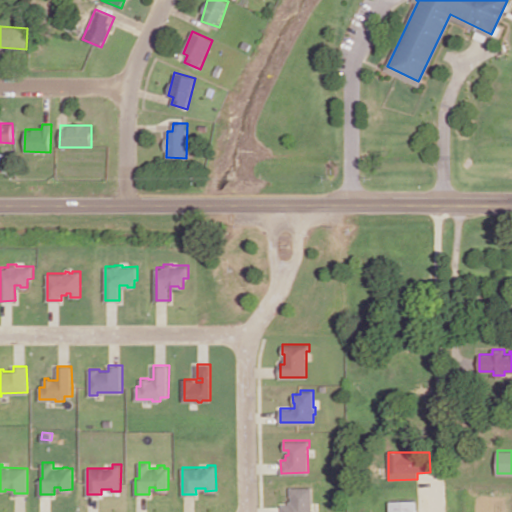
[(289,486),(289,495),(291,495),(291,500),(288,500),(288,504),(281,504),(281,511),(313,511),(313,510),(312,510),(312,486),(289,486)]
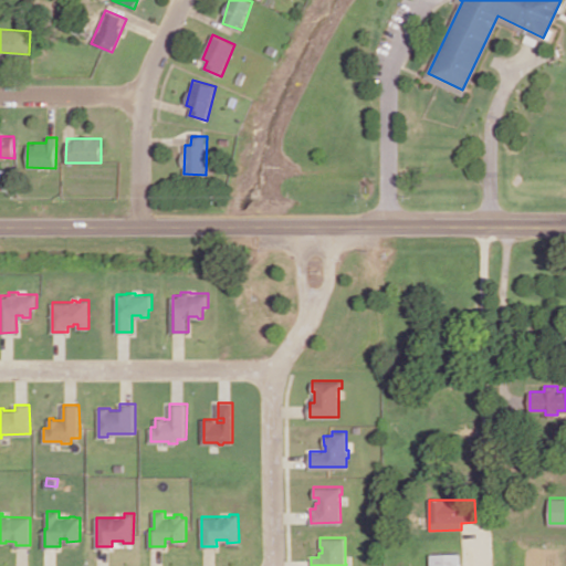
[(431,554),(431,565),(459,565),(459,554),(431,554)]
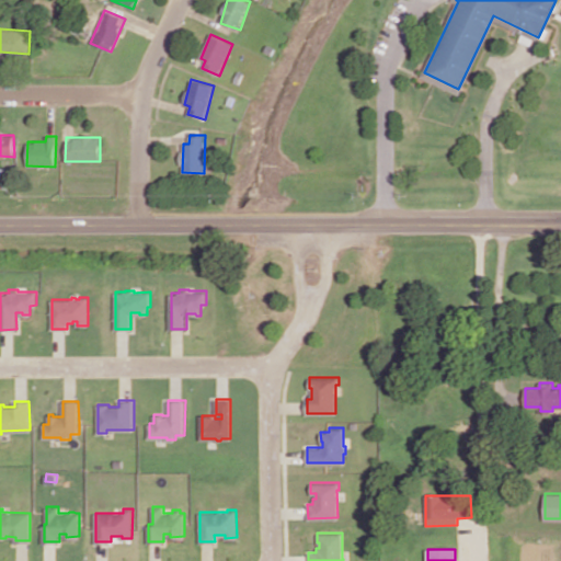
All buildings are outlined.
